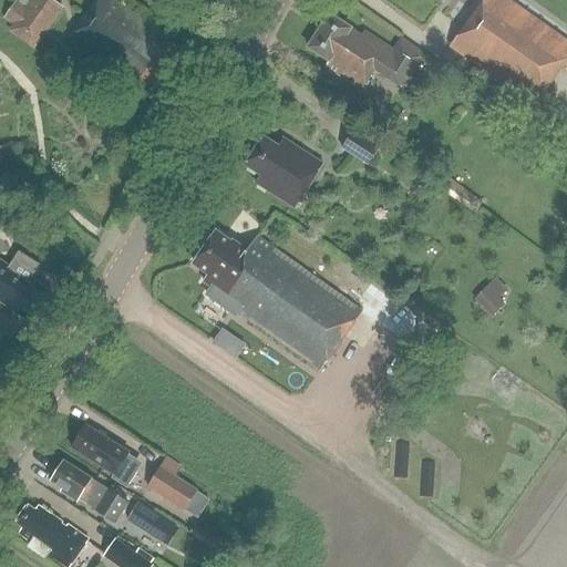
[(34,52),(64,9),(51,0),(21,0),(19,4),(16,1),(3,20),(12,27),(8,33),(34,52)]
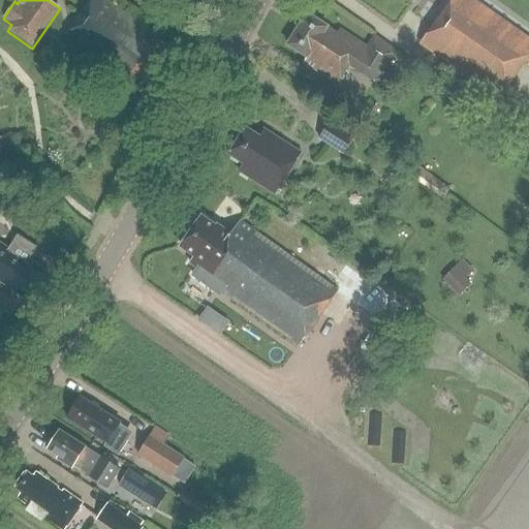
[(167,65),(159,59),(169,45),(106,0),(91,0),(63,39),(110,73),(107,75),(116,82),(133,94),(145,79),(153,84),(167,65)]
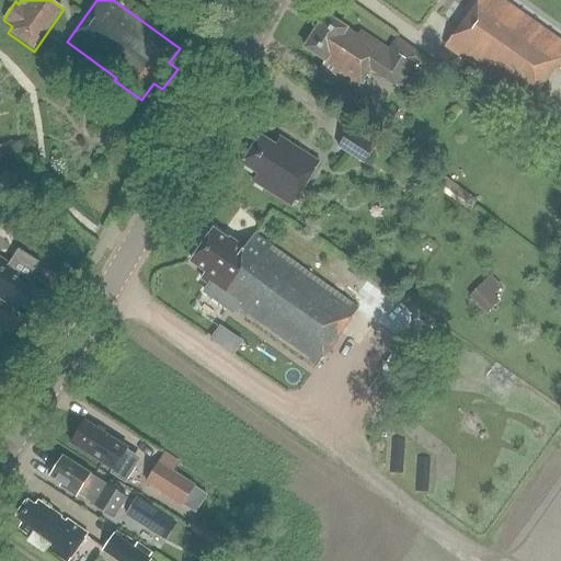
[(560,42),(500,0),(478,0),(444,49),(527,106),(560,56),(560,42)]
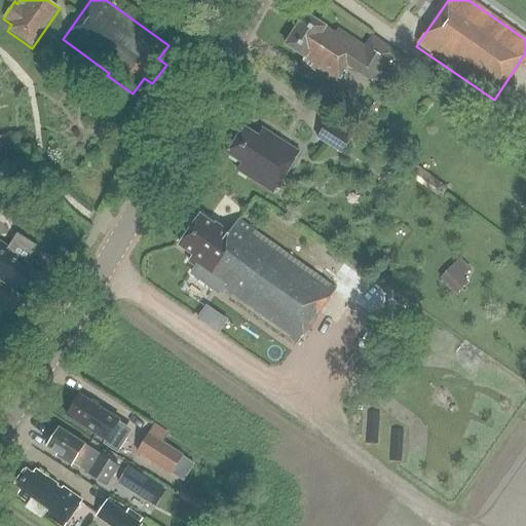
[(372,35),(368,42),(365,45),(338,28),(335,33),(305,13),(285,45),(304,59),(301,64),(334,85),(346,66),(375,85),(390,62),(407,73),(413,64),(372,35)]
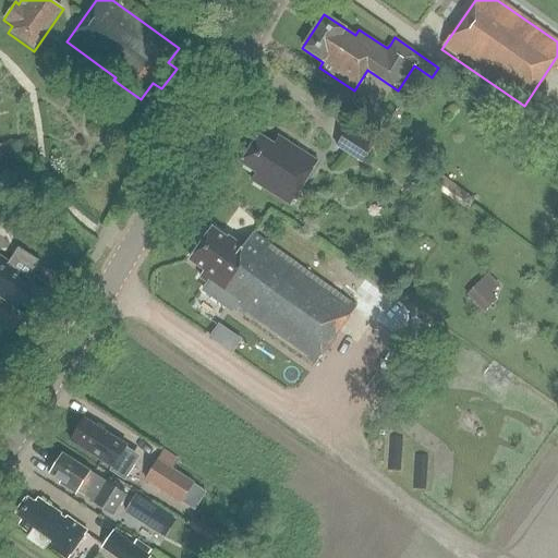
[(363,165),(375,146),(348,129),(347,130),(336,147),(363,165)]
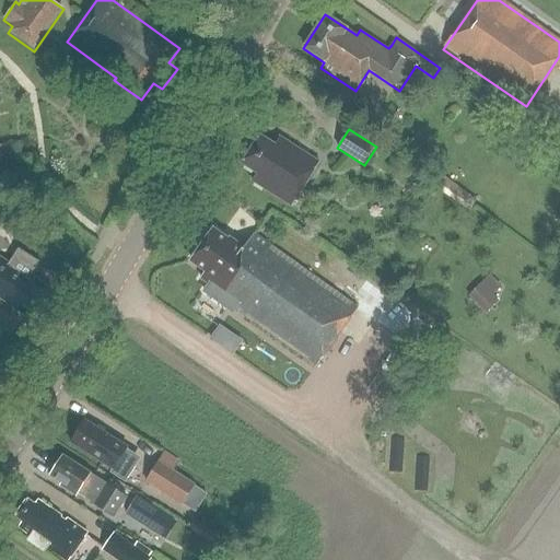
[(317,163),(281,139),(278,146),(261,135),(243,164),(261,175),(257,183),(291,205),(317,163)]
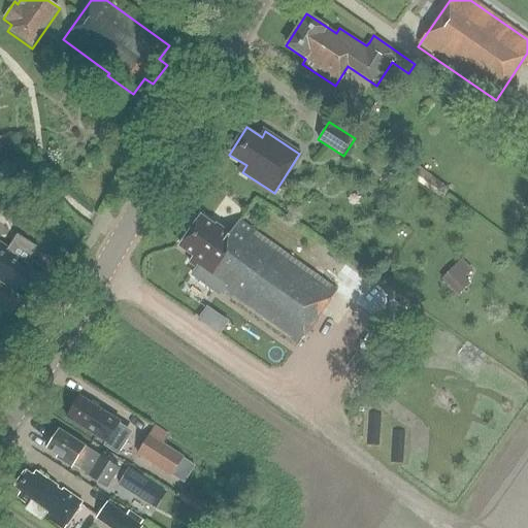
[(336,290),(240,219),(230,232),(218,223),(216,226),(202,216),(180,244),(194,255),(191,260),(213,277),(210,281),(297,344),(336,290)]
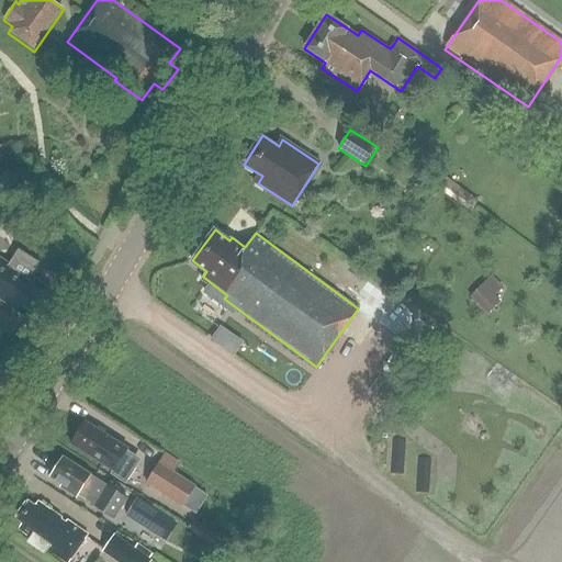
[(32,279),(11,266),(0,258),(0,294),(14,304),(13,306),(32,318),(51,290),(32,278),(32,279)]
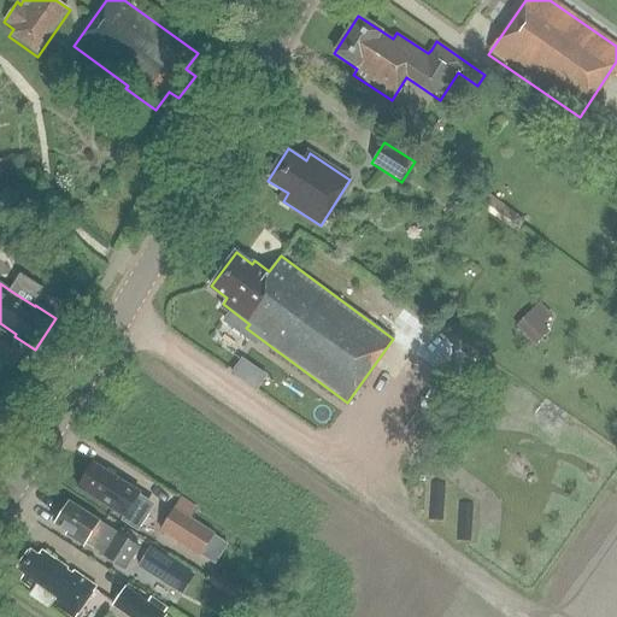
[(541,304),(517,327),(535,346),(550,333),(544,327),(551,319),(550,318),(552,316),(541,304)]
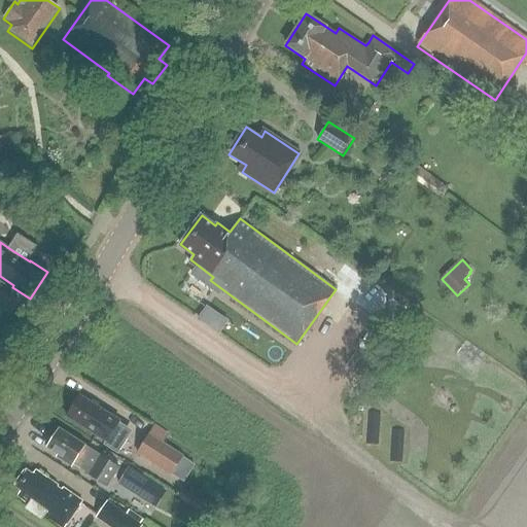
[(362,307),(376,288),(361,278),(349,296),(362,307)]
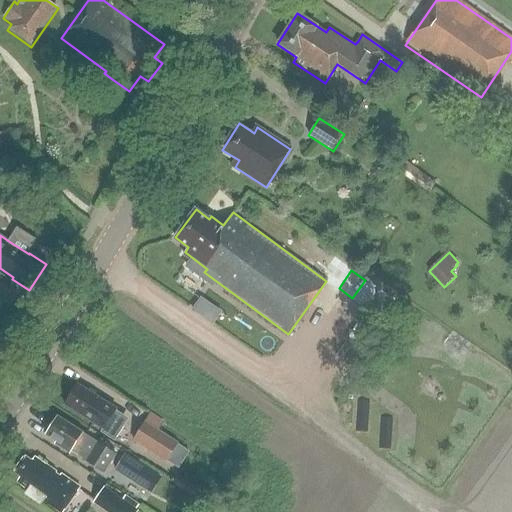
[(117,409),(79,384),(76,388),(75,387),(70,394),(72,395),(65,405),(100,428),(109,414),(113,416),(117,409)]
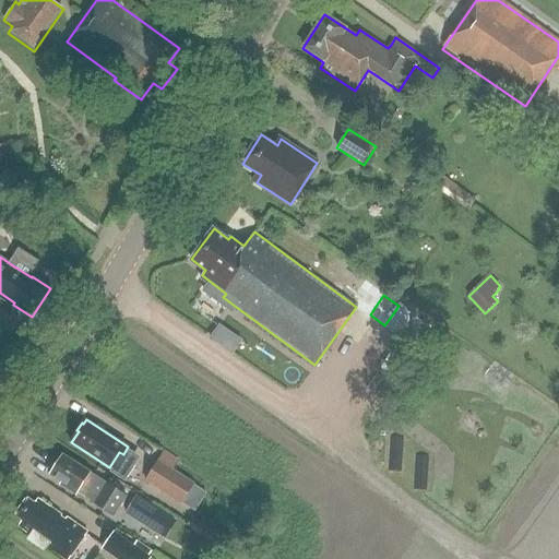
[(164,452),(158,461),(174,471),(179,463),(179,461),(165,451),(164,452)]
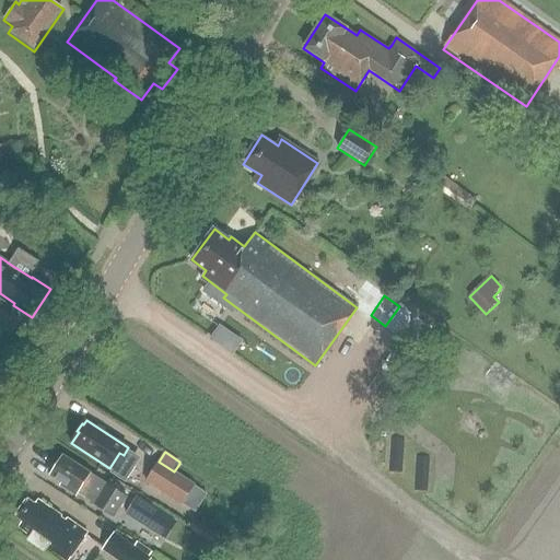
[(81,493),(89,499),(114,515),(126,497),(65,456),(62,458),(60,457),(56,464),(58,465),(53,475),(65,482),(62,485),(79,496),(81,493)]
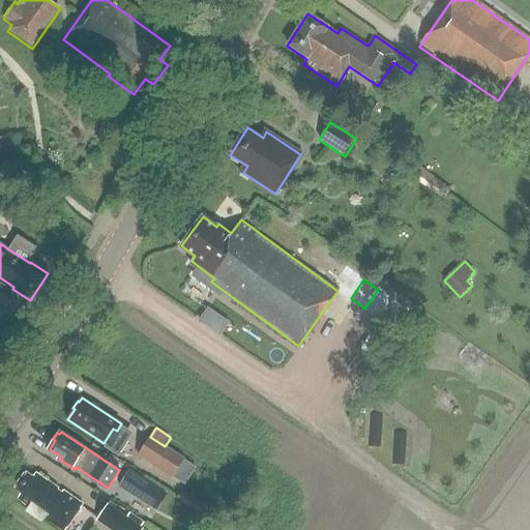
[(185,460),(150,437),(138,457),(172,479),(185,460)]
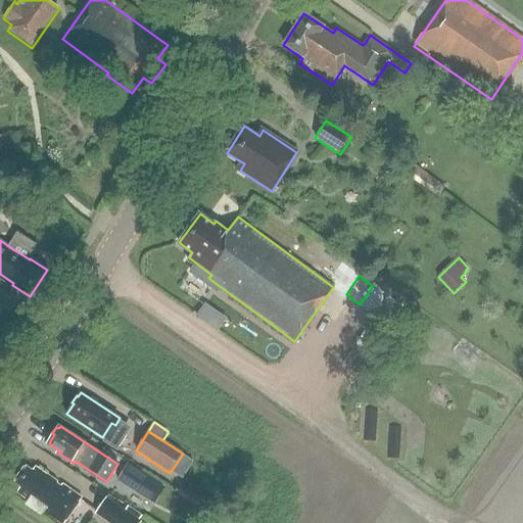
[(128,465),(117,481),(137,492),(147,476),(128,465)]
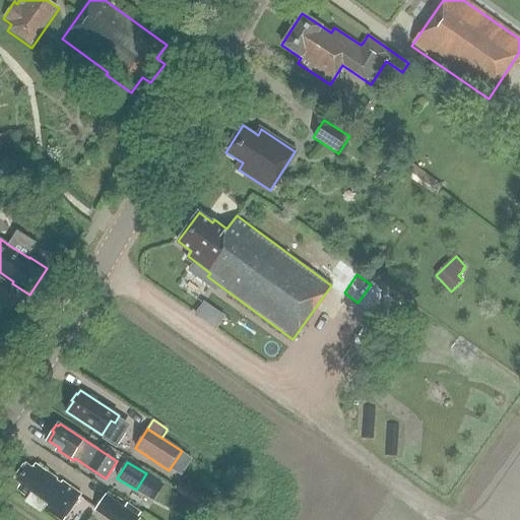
[(18,490),(29,498),(26,502),(42,513),(45,508),(61,519),(64,519),(82,496),(48,471),(47,473),(37,466),(35,469),(25,463),(15,478),(22,483),(18,490)]
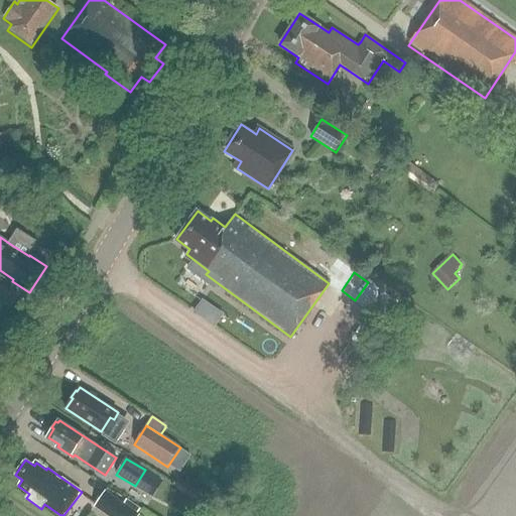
[(103,492),(93,507),(106,515),(136,515),(138,514),(103,492)]
